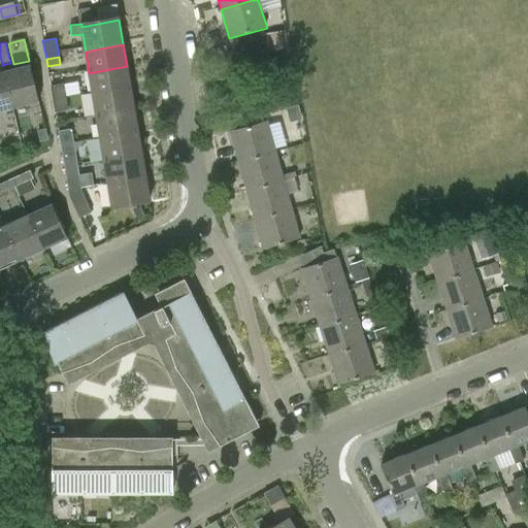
[(131,88),(127,66),(89,73),(93,95),(131,88)]
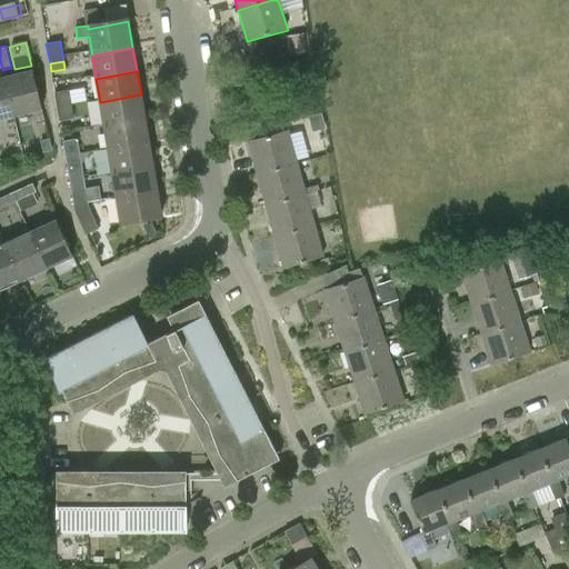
[(13,118),(41,111),(32,73),(5,80),(13,118)]
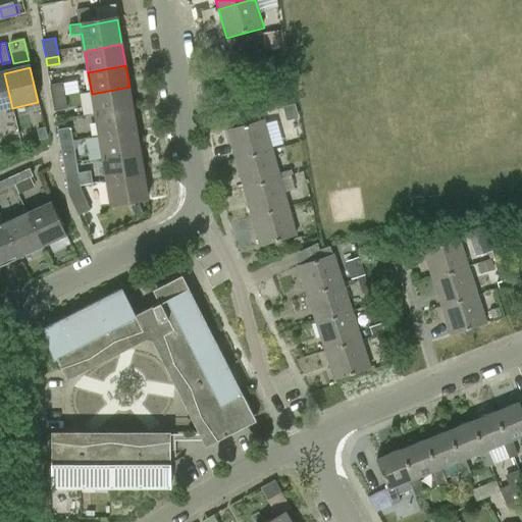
[(0,111),(12,108),(4,73),(0,73),(0,111)]
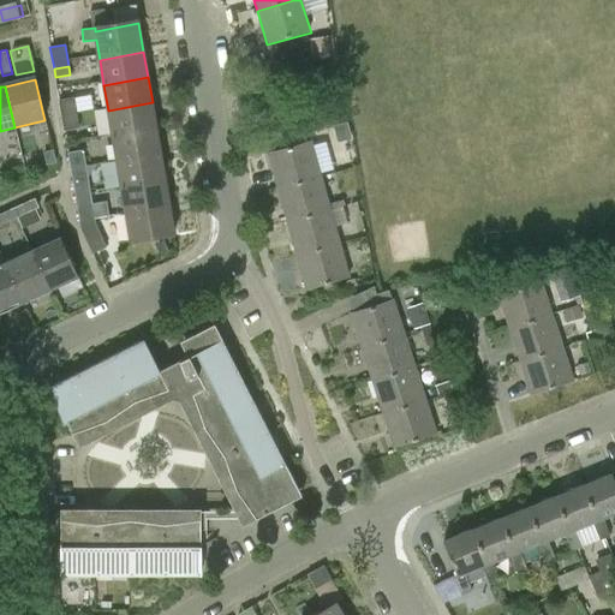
[(63,119),(77,115),(73,97),(59,100),(63,119)]
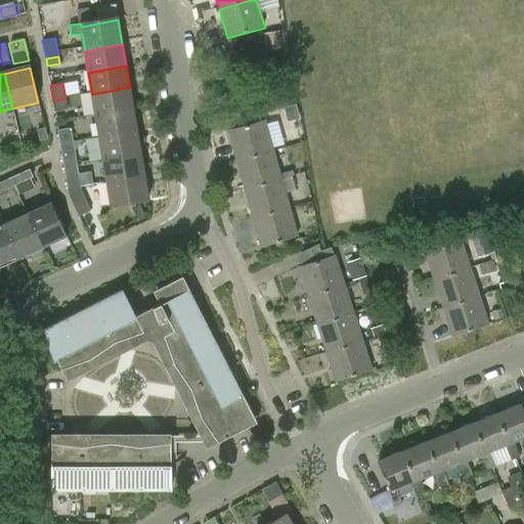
[(92,94),(96,118),(134,111),(130,87),(92,94)]
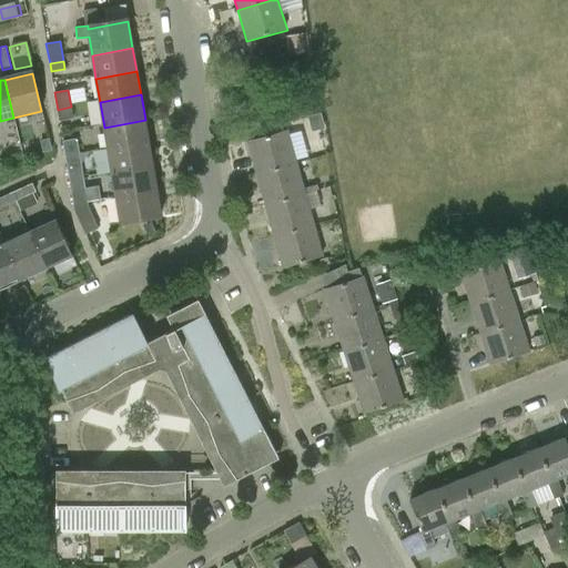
[(72,119),(71,107),(58,110),(59,121),(72,119)]
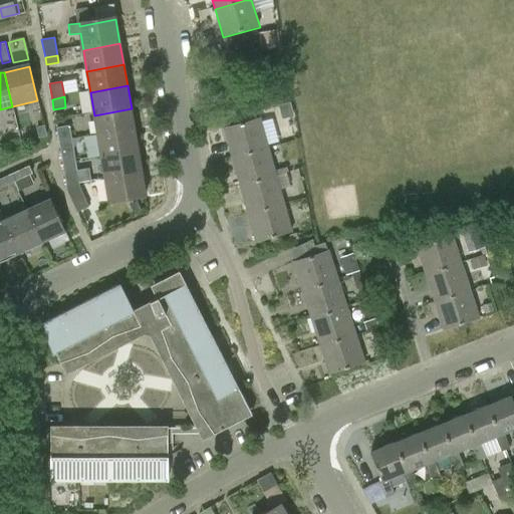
[(132,108),(94,115),(98,137),(135,131),(132,108)]
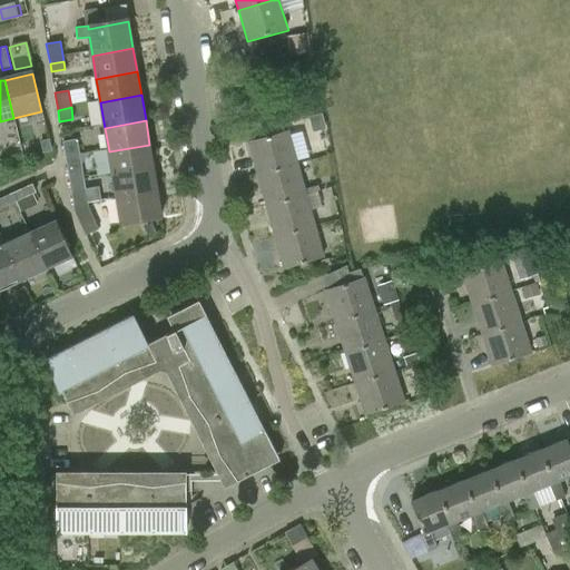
[(258,176),(298,165),(290,133),(249,145),(258,176)]
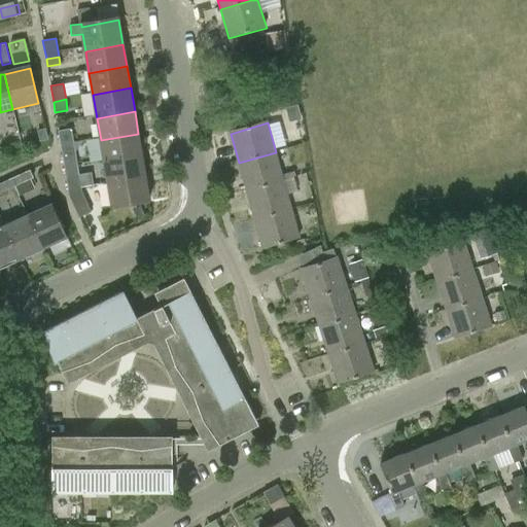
[(40,142),(48,140),(45,129),(37,131),(40,142)]
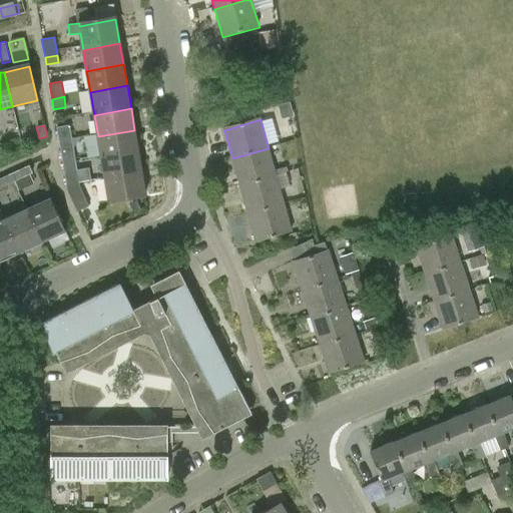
[(68,125),(56,127),(59,143),(71,141),(68,125)]
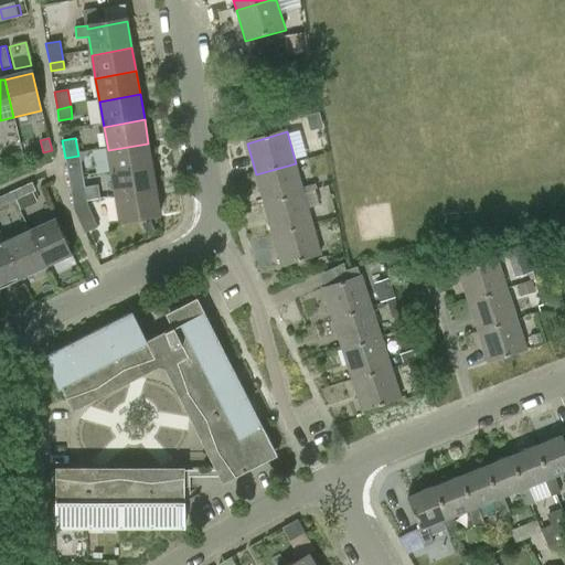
[(148,144),(108,150),(112,174),(152,168),(148,144)]
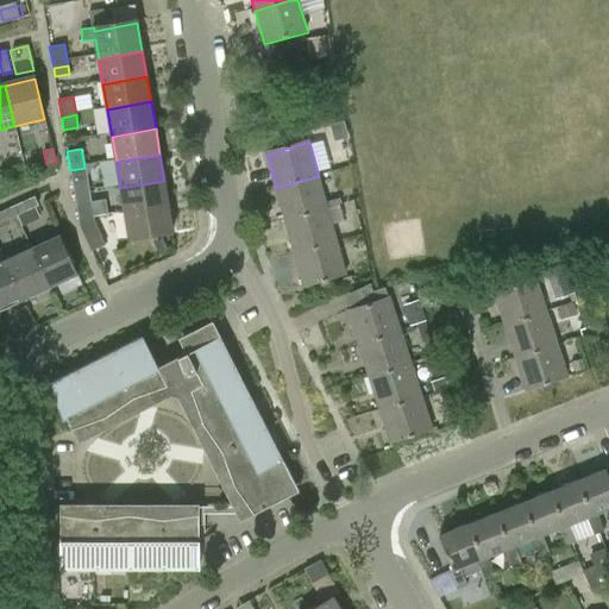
[(85,168),(70,170),(75,196),(89,194),(85,168)]
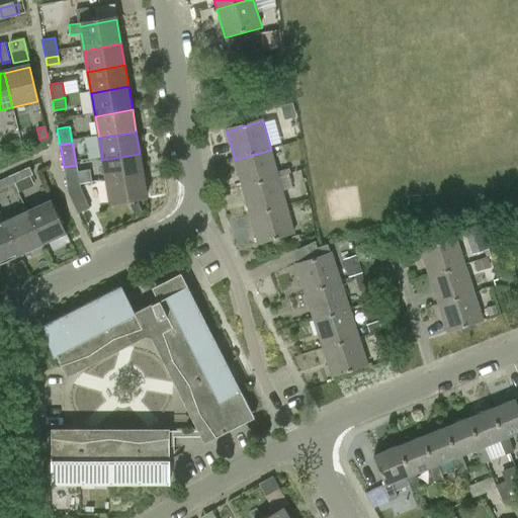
[(242,188),(278,178),(271,150),(235,160),(242,188)]
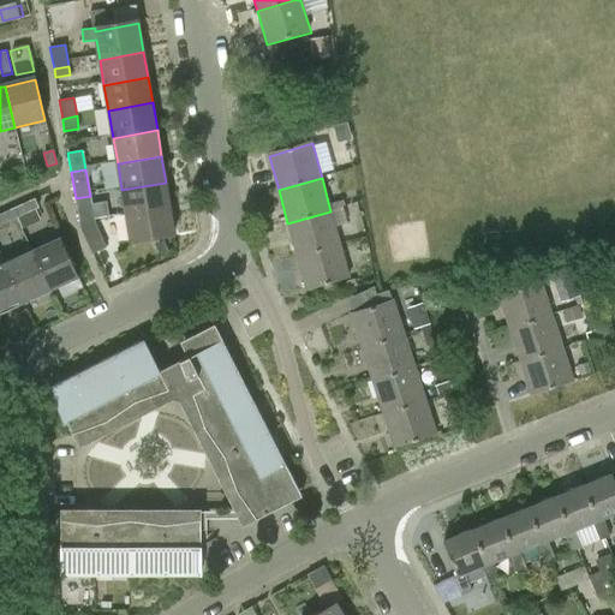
[(166,183),(121,190),(126,216),(171,208),(166,183)]
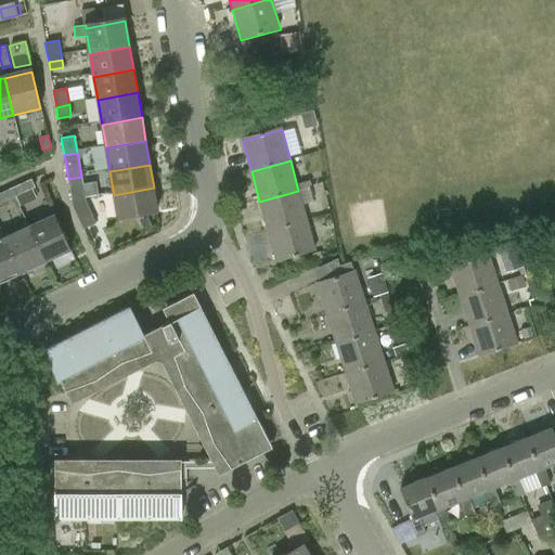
[(81,177),(68,179),(71,189),(82,186),(81,177)]
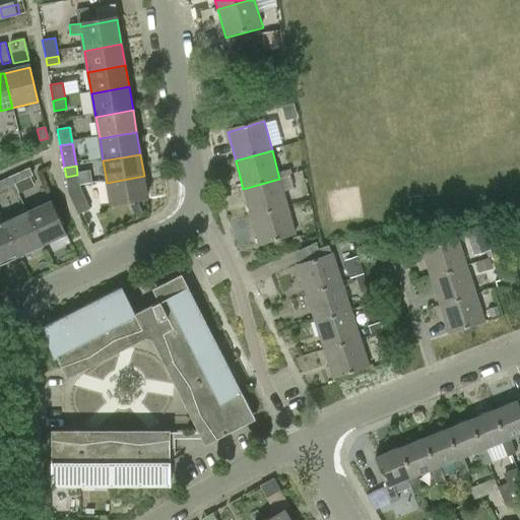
[(15,187),(34,179),(30,171),(12,179),(15,187)]
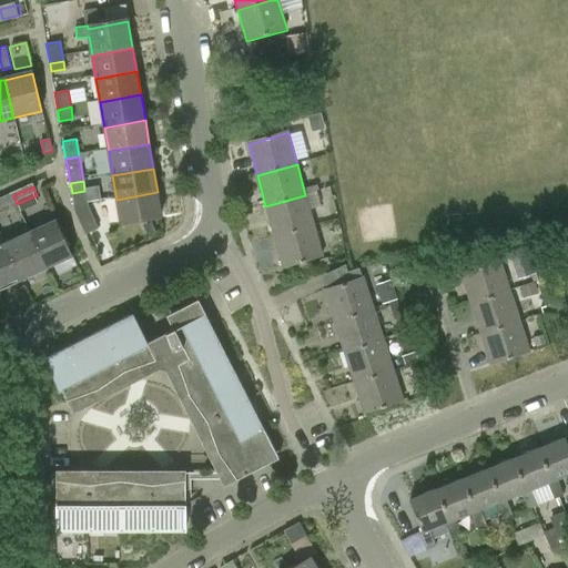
[(74,206),(90,204),(87,190),(84,191),(72,193),(74,206)]
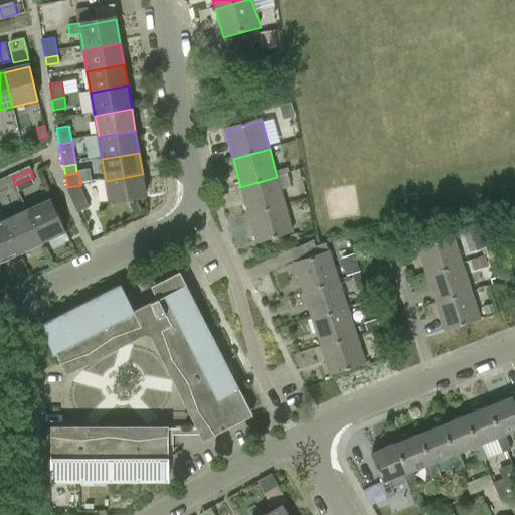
[(147,197),(143,174),(106,181),(110,204),(147,197)]
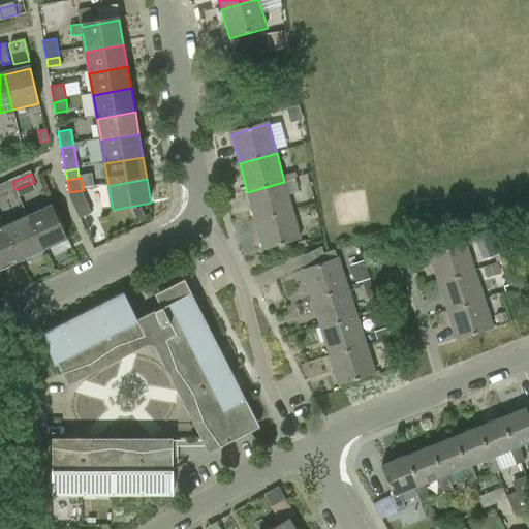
[(0,196),(16,190),(12,182),(0,187),(0,196)]
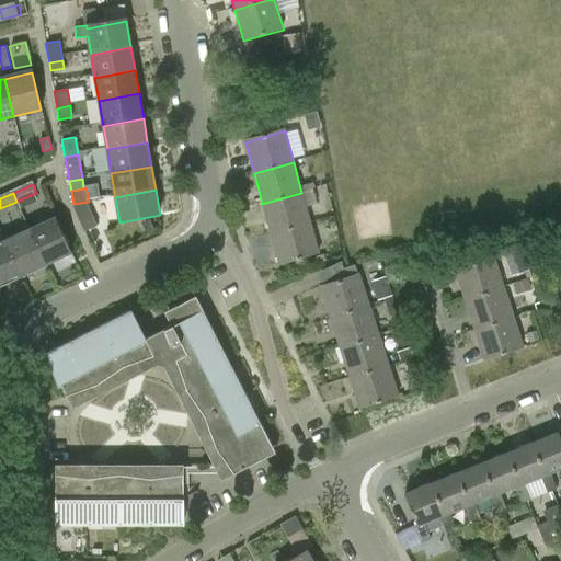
[(271,235),(310,224),(301,193),(262,204),(271,235)]
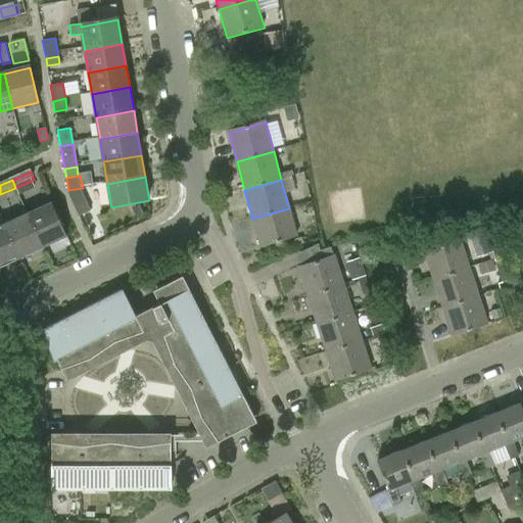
[(83,190),(83,188),(68,190),(69,195),(80,219),(93,212),(83,190)]
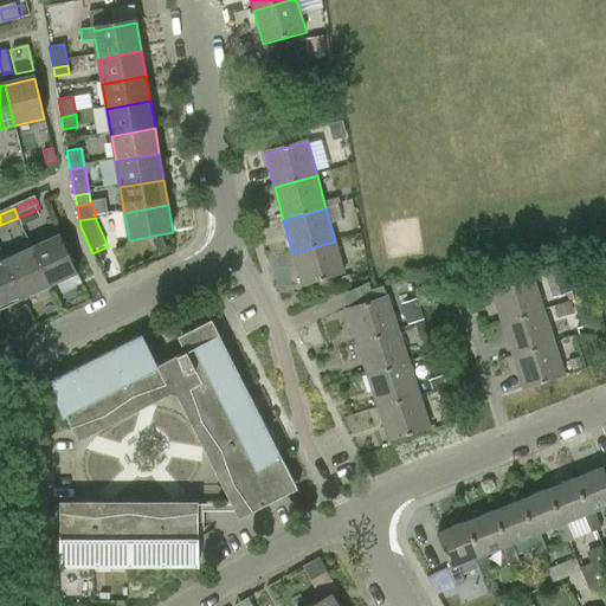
[(51,288),(79,275),(62,238),(33,251),(51,288)]
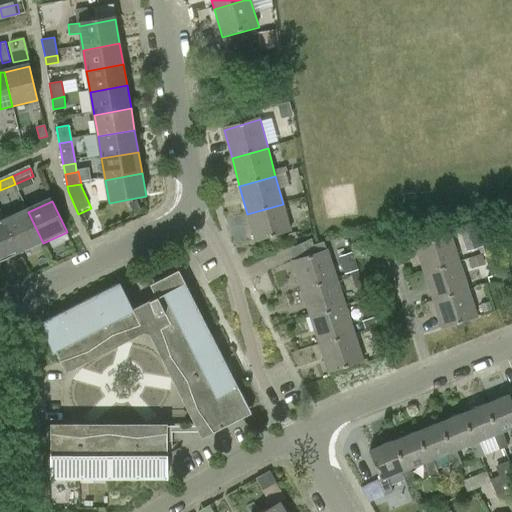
[(255,242),(291,232),(283,204),(247,214),(255,242)]
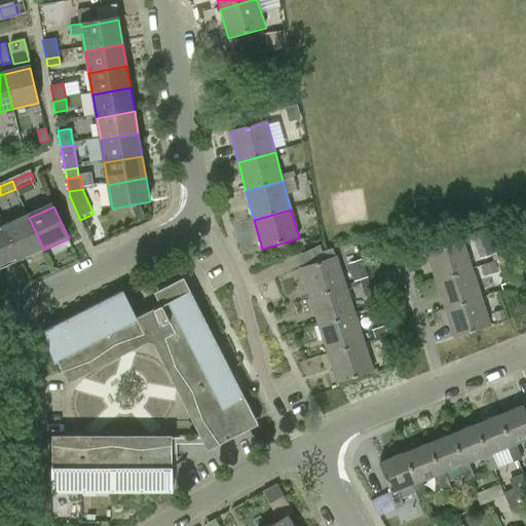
[(6,228),(21,260),(44,250),(29,218),(6,228)]
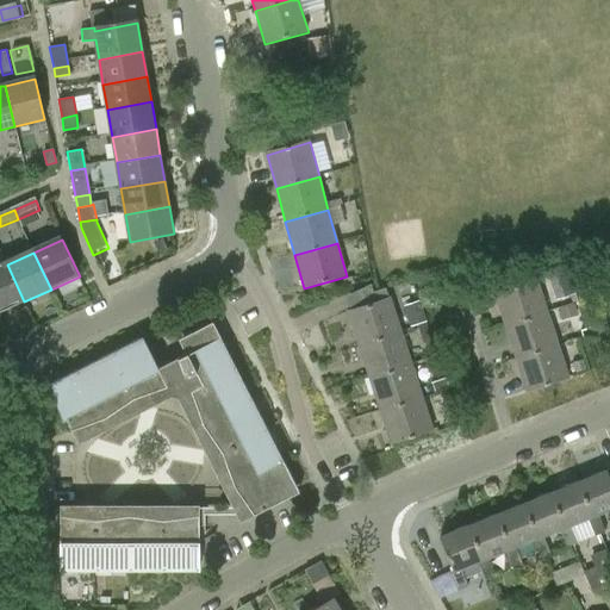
[(0,311),(24,302),(7,265),(0,267),(0,311)]
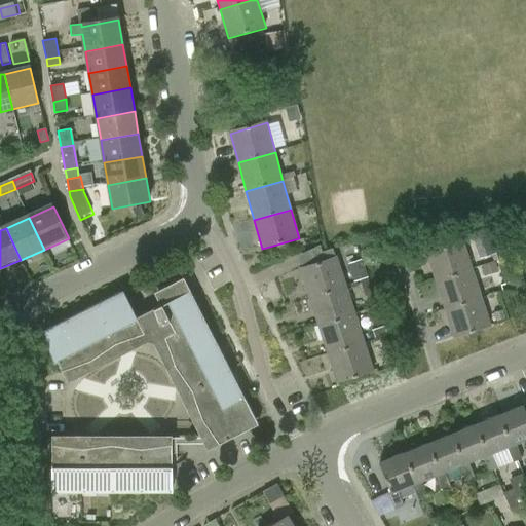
[(437,283),(473,270),(463,241),(427,254),(437,283)]
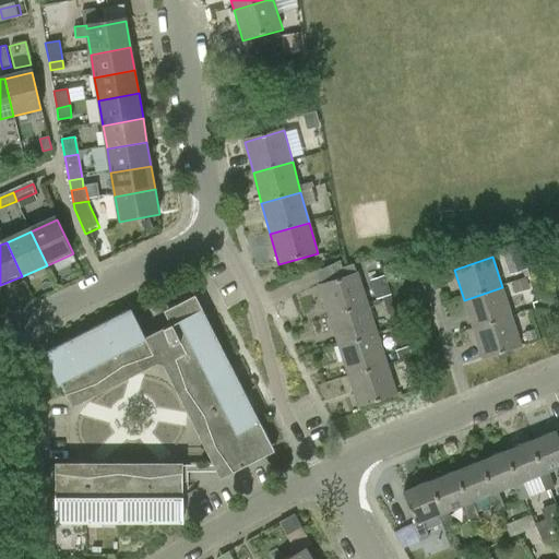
[(507,265),(515,293),(531,287),(522,261),(507,265)]
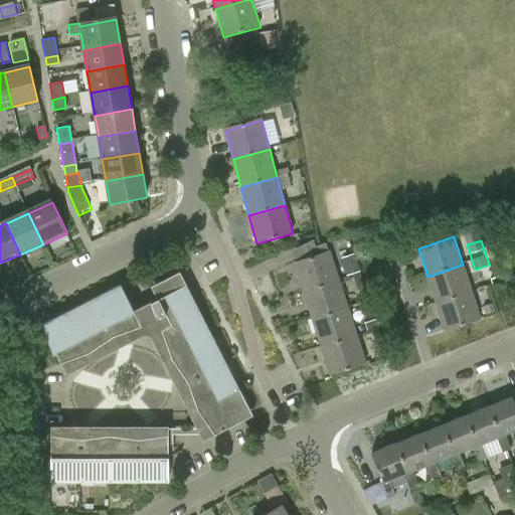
[(354,252),(343,258),(349,273),(360,268),(354,252)]
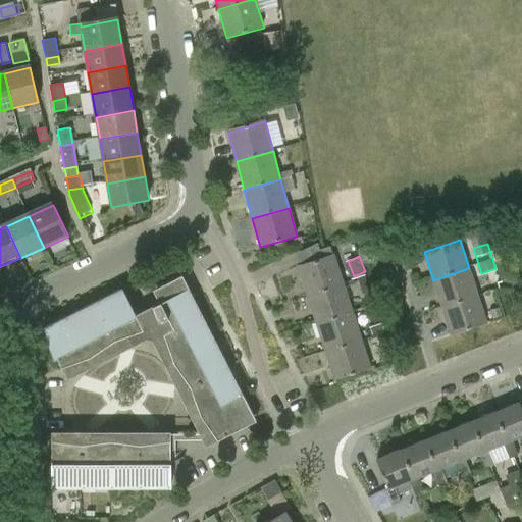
[(308,297),(343,285),(333,257),(299,268),(308,297)]
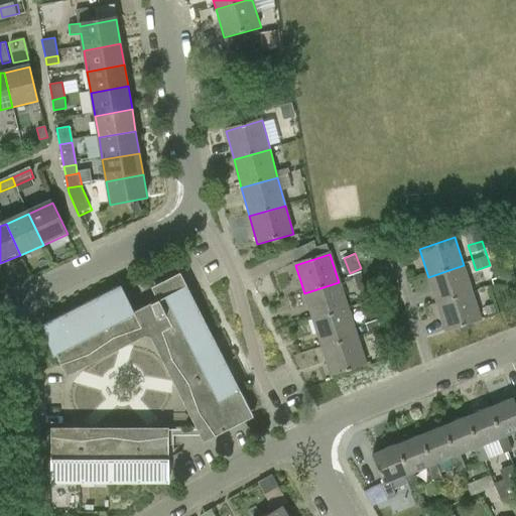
[(464,265),(428,277),(437,304),(473,292),(464,265)]
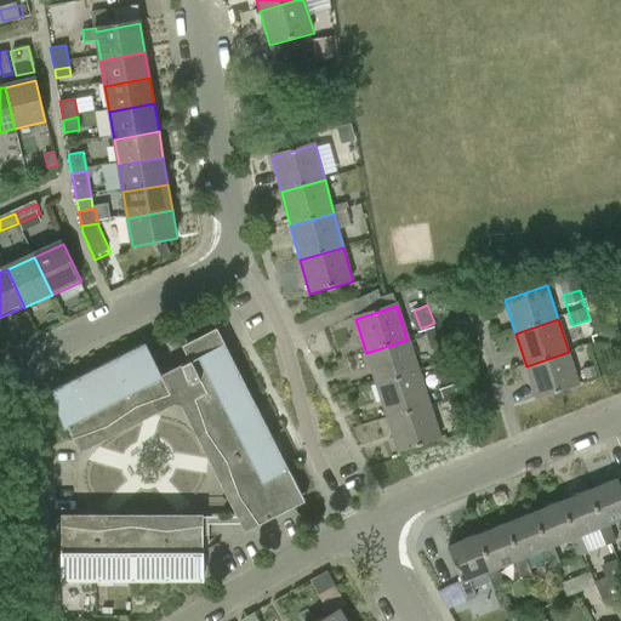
[(246,531),(305,502),(257,406),(256,406),(217,329),(182,347),(191,362),(161,376),(146,346),(51,393),(80,451),(175,404),(183,406),(246,531)]
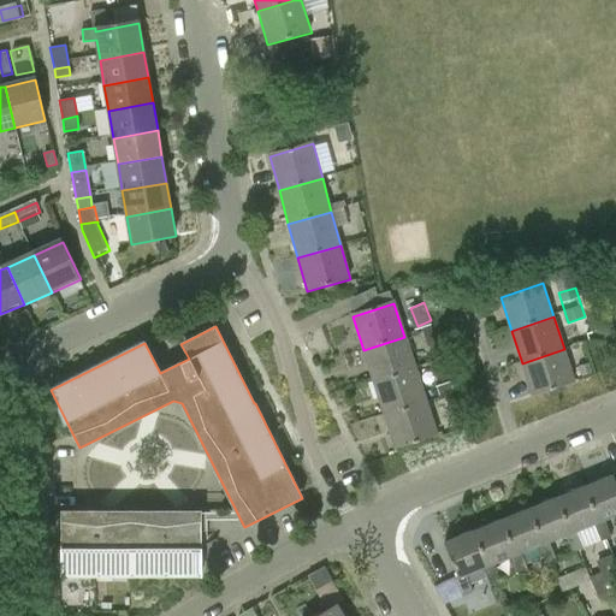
[(415,369),(404,337),(363,350),(373,383),(415,369)]
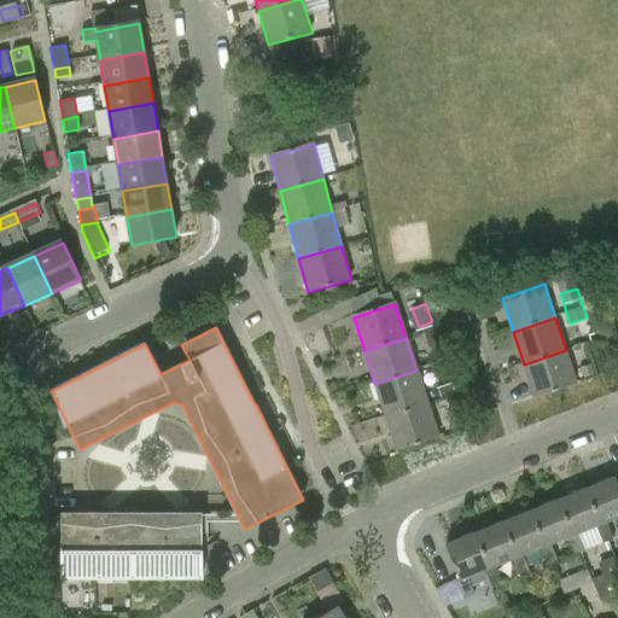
[(566,350),(524,365),(536,398),(577,385),(566,350)]
